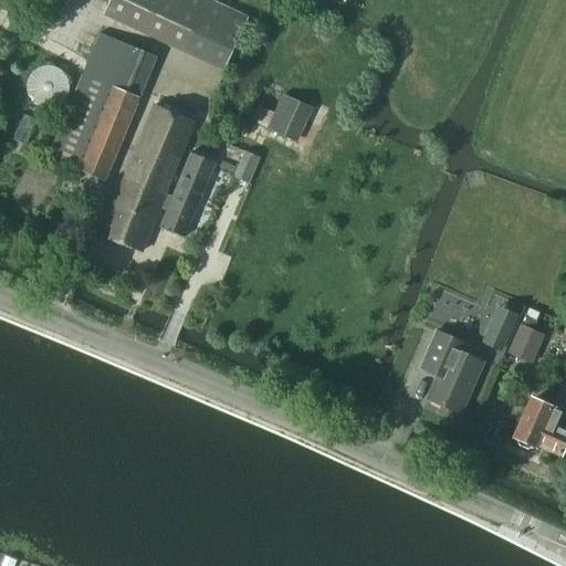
[(112,0),(107,11),(228,67),(251,14),(219,0),(112,0)]
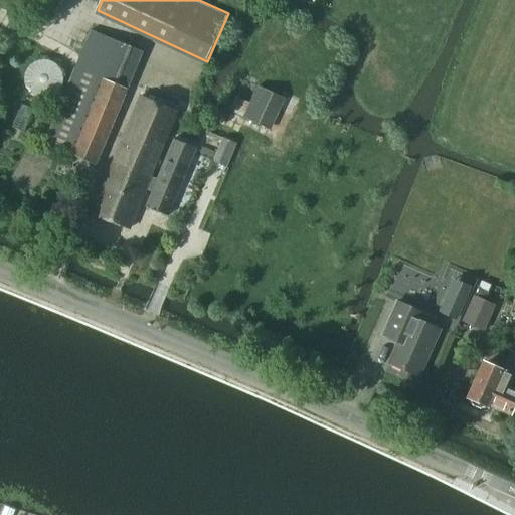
[(70,155),(96,165),(142,51),(91,30),(45,142),(71,153),(70,155)]
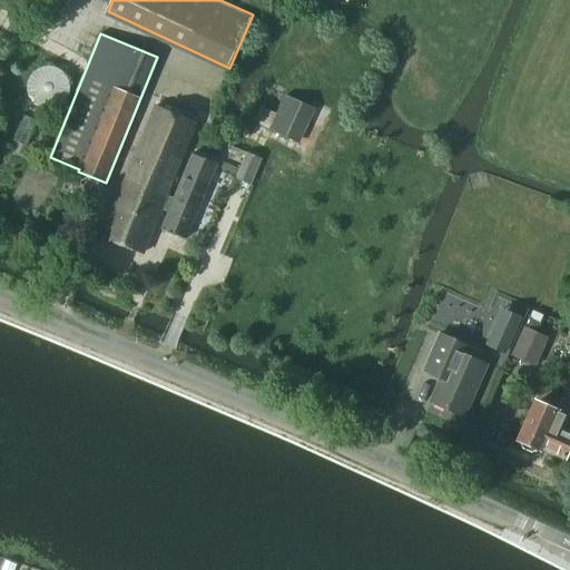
[(69,86),(68,84),(68,82),(68,80),(67,78),(65,76),(62,72),(60,70),(58,69),(57,68),(55,67),(51,66),(48,66),(45,66),(40,67),(39,67),(37,68),(33,70),(31,72),(30,74),(29,76),(28,77),(27,78),(27,80),(26,82),(26,84),(26,86),(25,88),(26,90),(26,91),(26,94),(27,96),(27,97),(28,99),(29,100),(32,104),(35,106),(38,107),(40,108),(43,109),(47,109),(49,109),(52,108),(55,108),(58,106),(61,104),(64,101),(66,98),(68,95),(68,94),(69,89),(69,88),(69,86)]
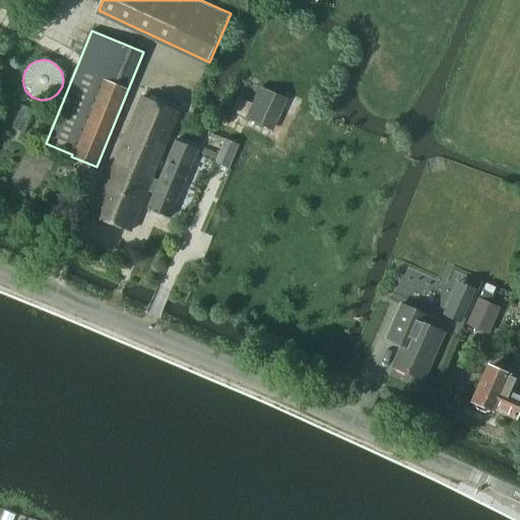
[(239,99),(232,113),(269,130),(276,115),(284,98),(261,87),(261,88),(253,105),(239,99)]
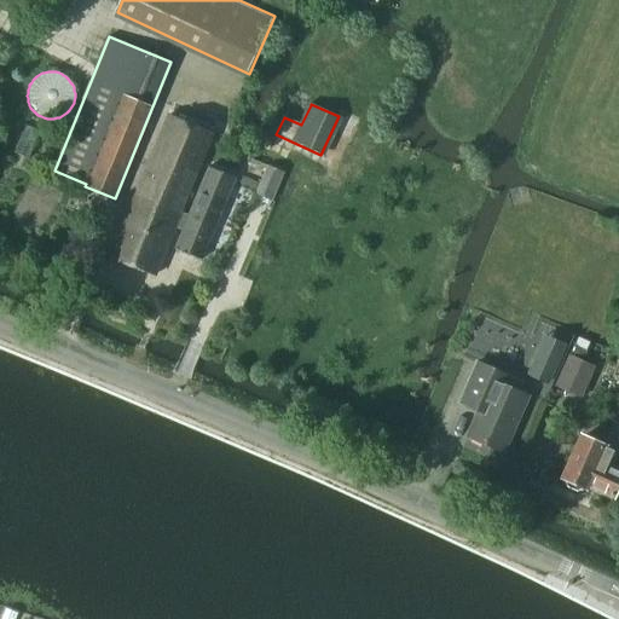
[(117,225),(104,258),(154,276),(174,227),(180,213),(179,212),(214,133),(168,114),(131,207),(122,226),(117,225)]
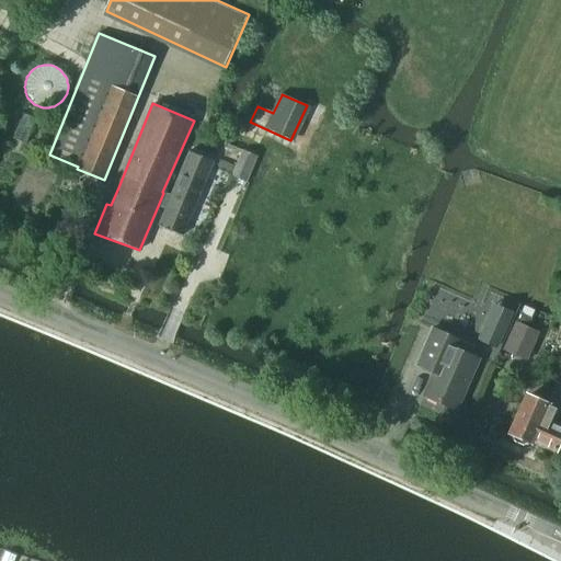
[(23,114),(12,139),(25,145),(36,121),(23,114)]
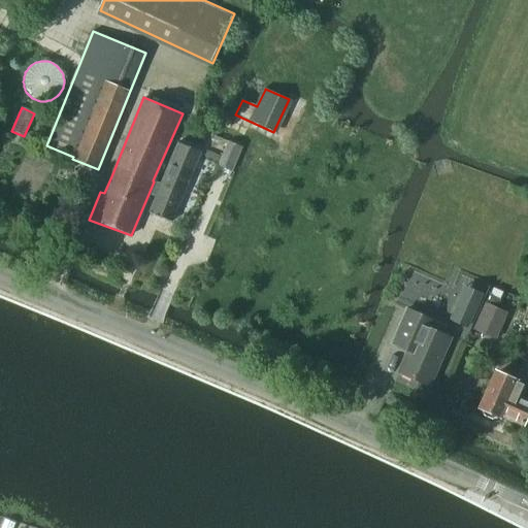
[(219,163),(218,166),(231,171),(240,151),(241,147),(228,141),(227,144),(226,145),(222,157),(220,162),(219,163)]
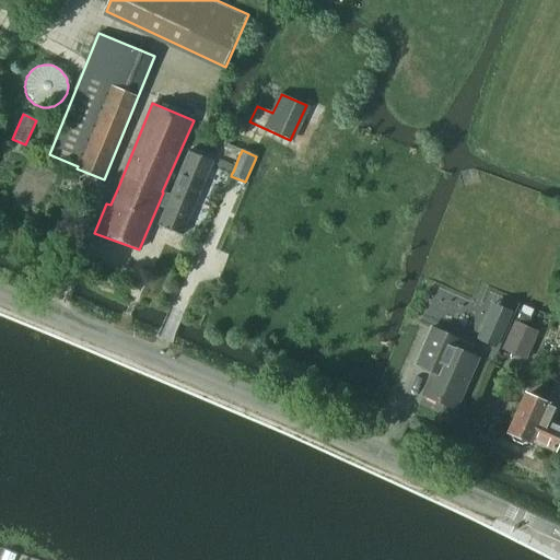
[(163,193),(158,206),(166,209),(159,226),(182,235),(194,205),(212,162),(189,152),(170,196),(163,193)]
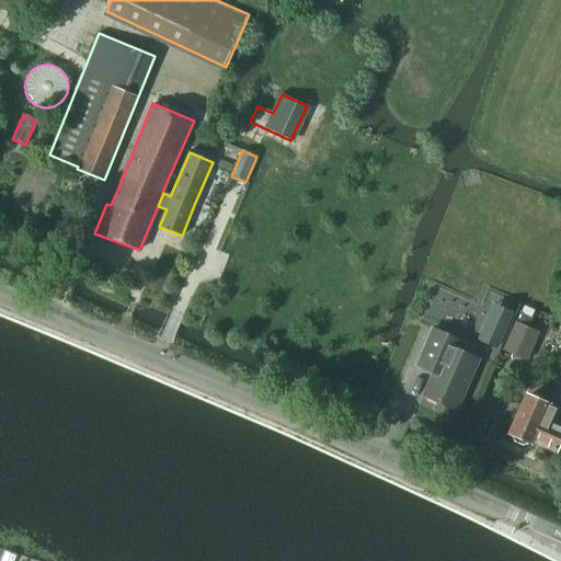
[(495,305),(490,317),(506,324),(512,312),(495,305)]
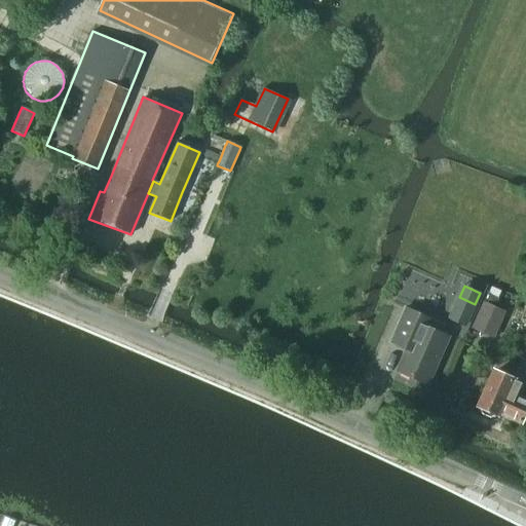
[(487,294),(472,328),(493,338),(504,313),(494,308),(498,299),(487,294)]
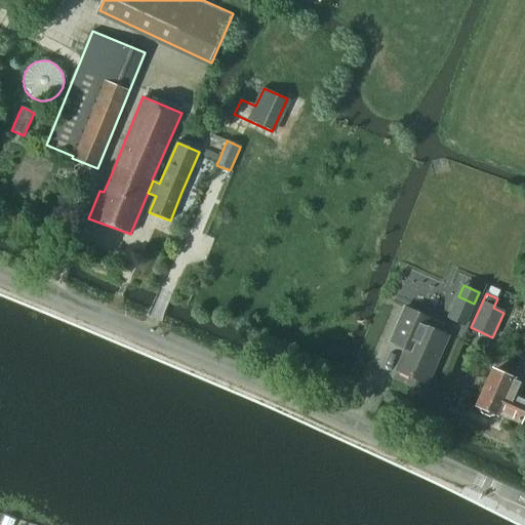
[(458,296),(448,319),(463,326),(474,304),(458,296)]
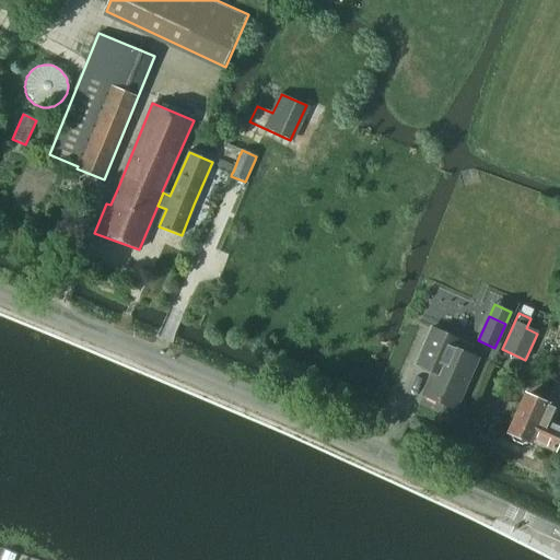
[(431,328),(416,363),(433,372),(422,395),(455,409),(477,359),(469,356),(474,347),(445,335),(431,328)]
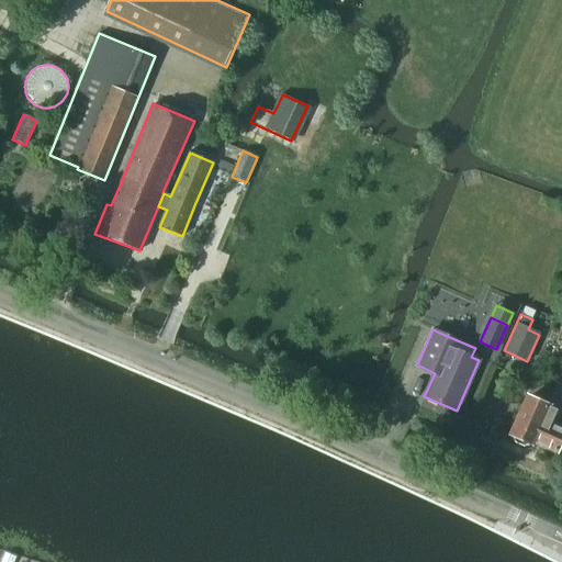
[(532,440),(557,451),(561,439),(561,386),(558,385),(549,406),(528,397),(512,435),(514,442),(524,447),(531,444),(532,440)]
